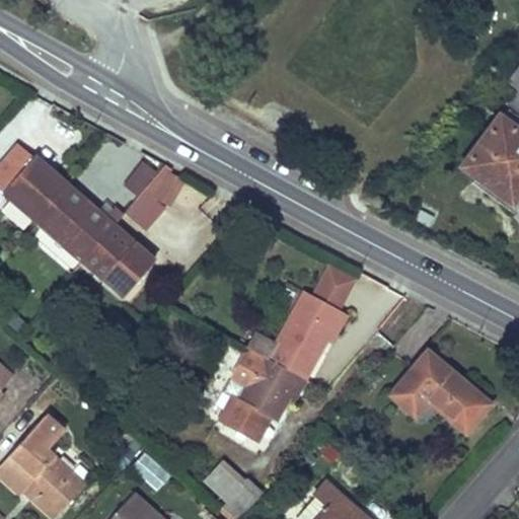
[(518,69),(509,83),(518,90),(499,116),(518,131),(518,69)]
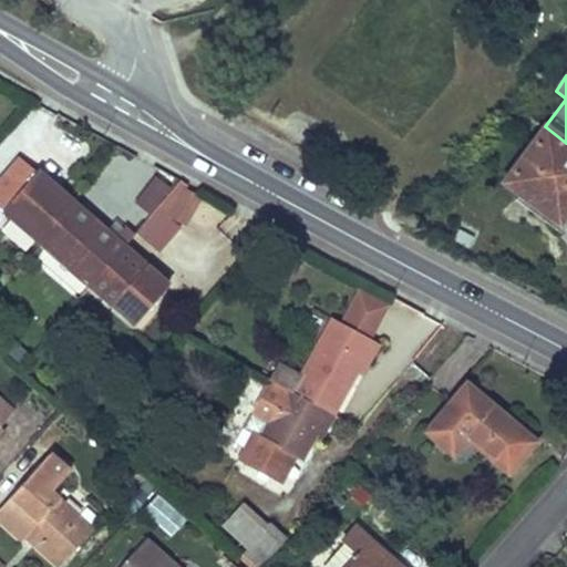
[(566,214),(566,143),(545,126),(504,182),(560,223),(566,214)]
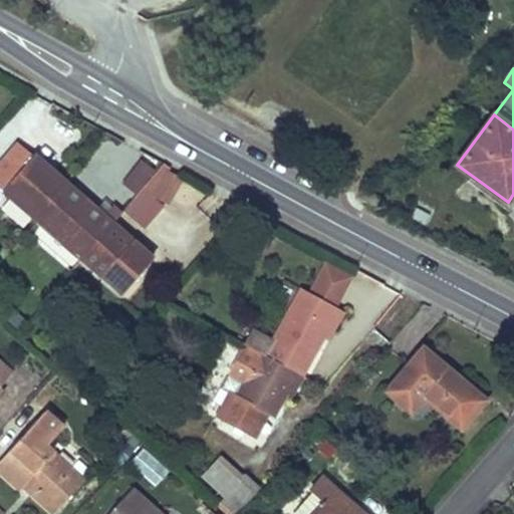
[(103,217),(19,144),(0,165),(0,186),(121,293),(152,259),(111,224),(119,214),(111,207),(103,217)]
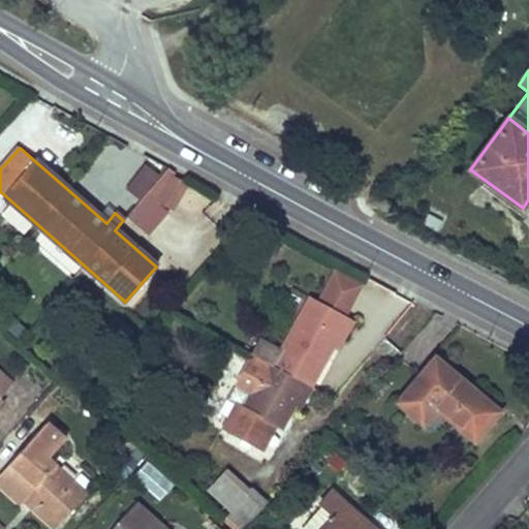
[(173,176),(157,201),(172,210),(187,183),(173,176)]
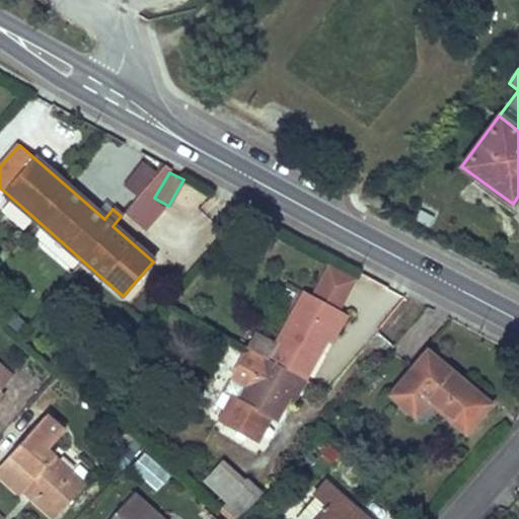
[(367,192),(362,202),(378,210),(383,200),(367,192)]
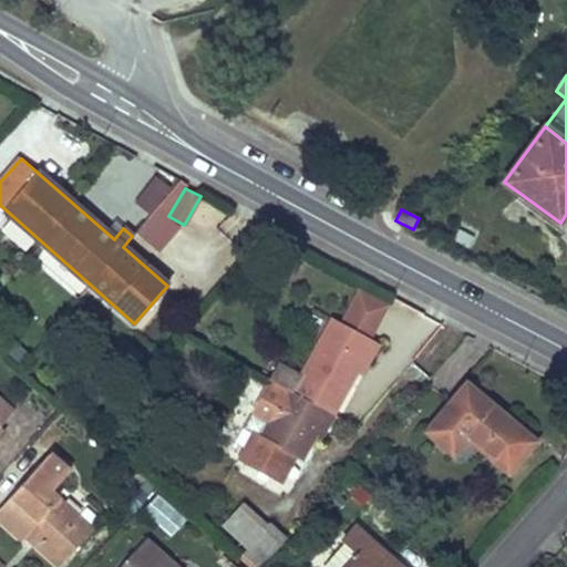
[(374,341),(332,318),(301,374),(279,362),(269,379),(329,412),(334,415),(359,371),(373,343),(374,341)]
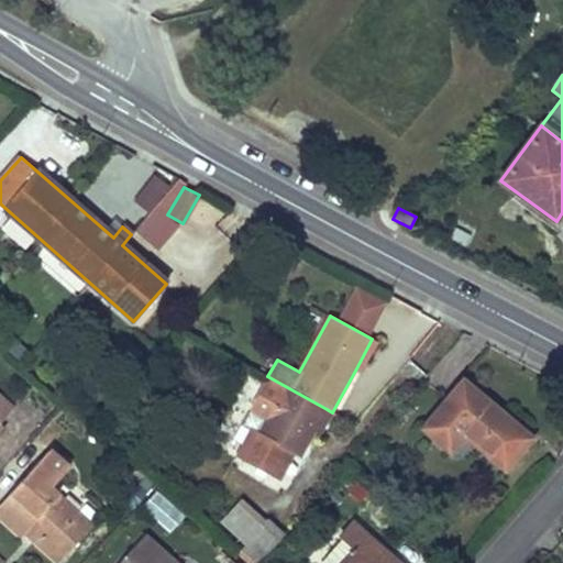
[(371,341),(356,368),(361,372),(376,343),(371,341)]
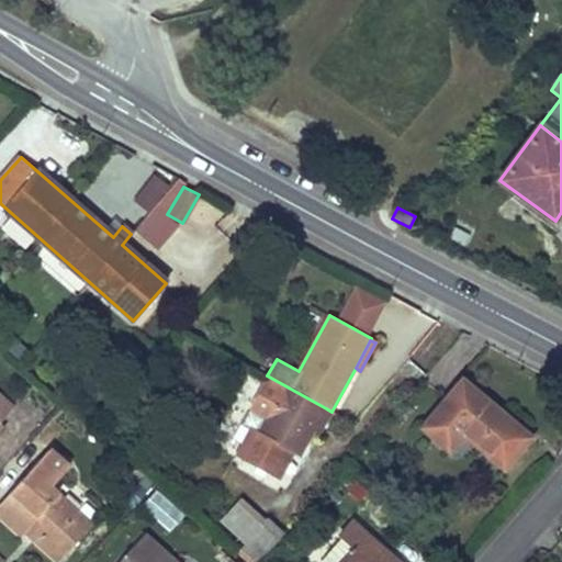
[(251,428),(237,453),(279,476),(293,452),(300,456),(315,429),(326,408),(267,375),(249,409),(266,418),(259,433),(251,428)]
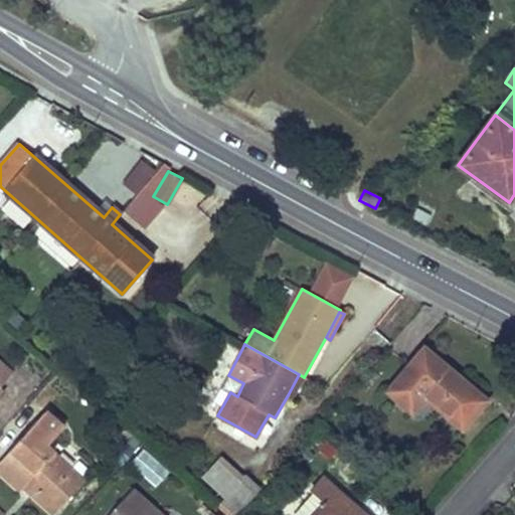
[(422,350),(388,392),(410,410),(422,395),(461,426),(483,400),(422,350)]
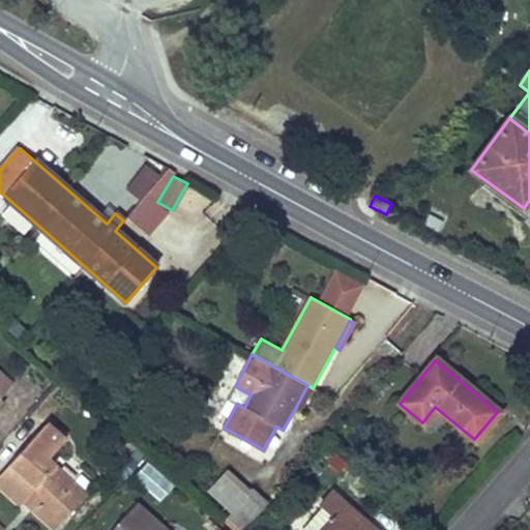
[(0,408),(2,406),(0,404),(0,398),(11,385),(0,375),(0,408)]
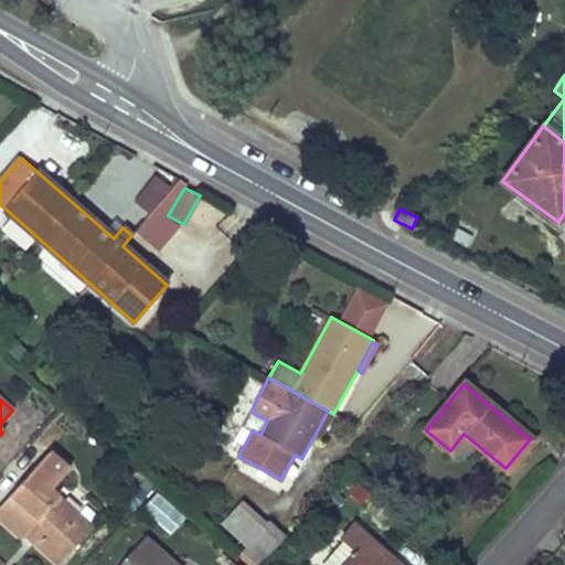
[(328,411),(317,432),(322,434),(333,414),(328,411)]
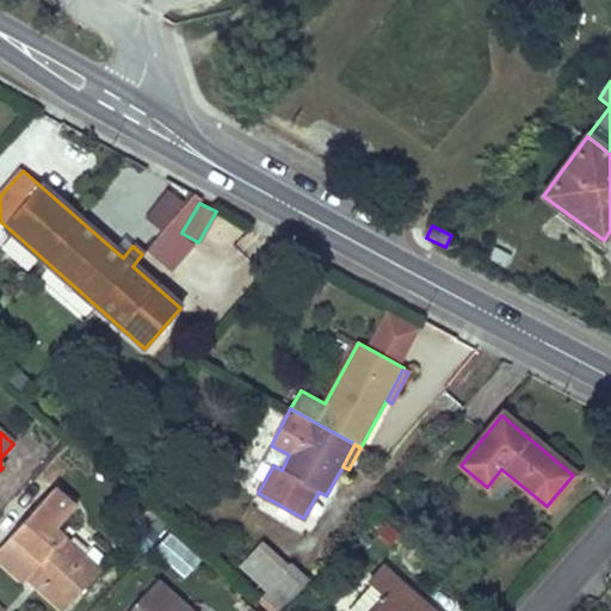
[(53,489),(0,545),(0,559),(24,581),(28,576),(65,610),(98,572),(54,531),(74,508),(53,489)]
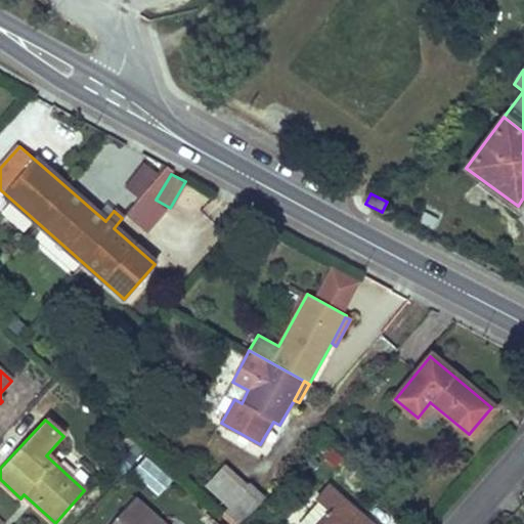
[(158,492),(171,478),(146,453),(132,468),(158,492)]
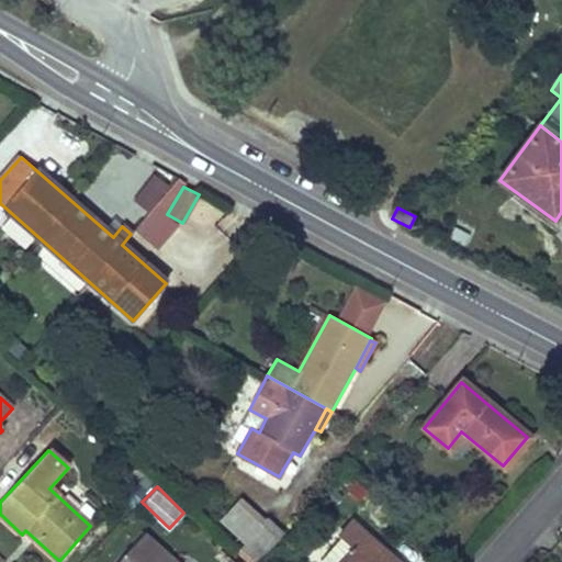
[(266,520),(240,549),(256,561),(258,561),(283,535),(266,520)]
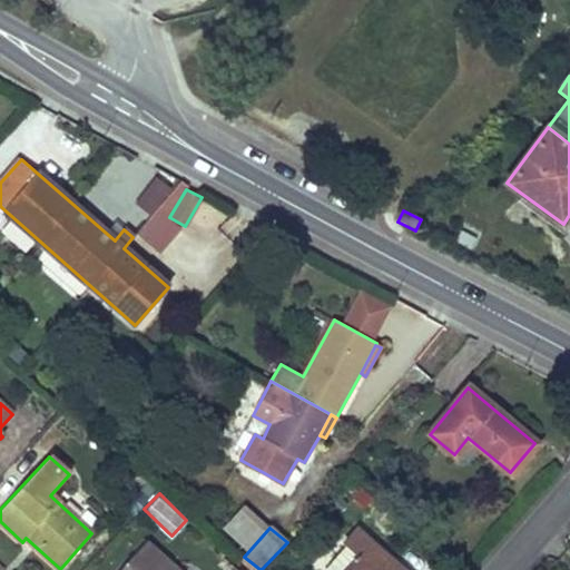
[(401,569),(355,530),(343,543),(345,546),(325,568),(327,569),(401,569)]
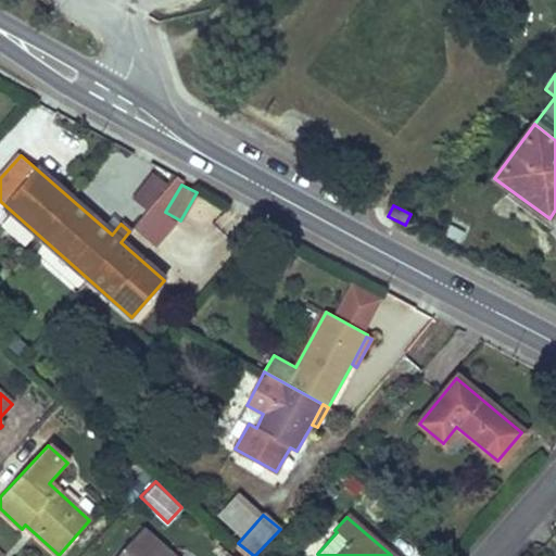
[(169,555),(140,529),(116,555),(169,555)]
